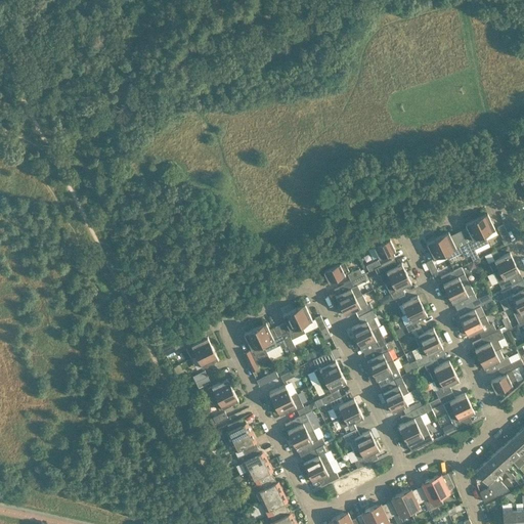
[(487,213),(476,218),(484,233),(495,228),(487,213)]
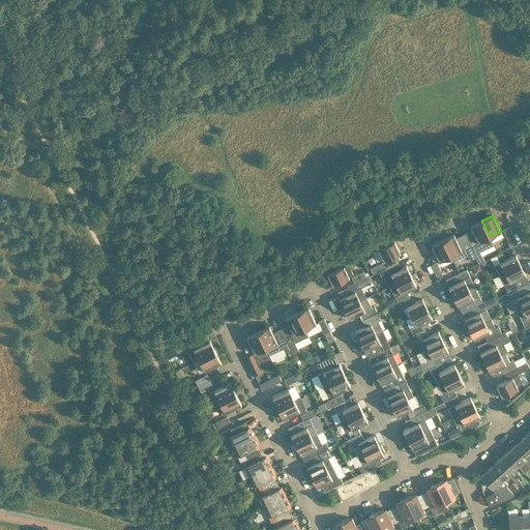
[(481,221),(470,226),(478,242),(476,243),(480,252),(494,245),(490,236),(481,221)]
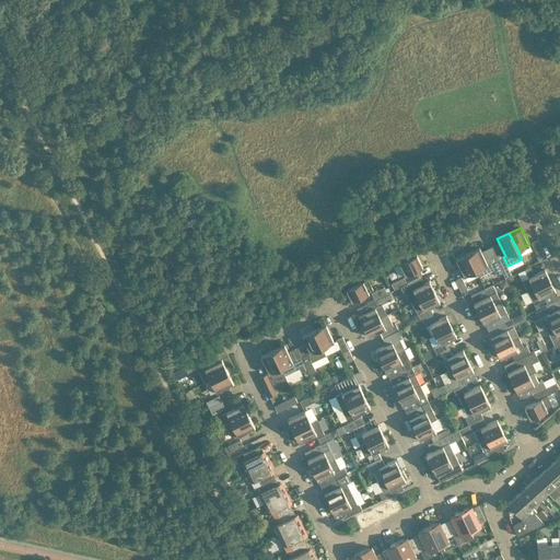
[(544,252),(537,240),(532,243),(537,255),(544,252)]
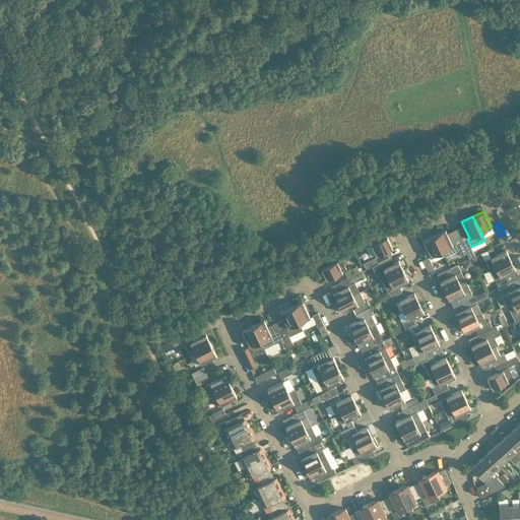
[(442,251),(445,256),(458,250),(460,256),(466,253),(461,241),(455,244),(453,245),(445,230),(434,235),(442,251)]
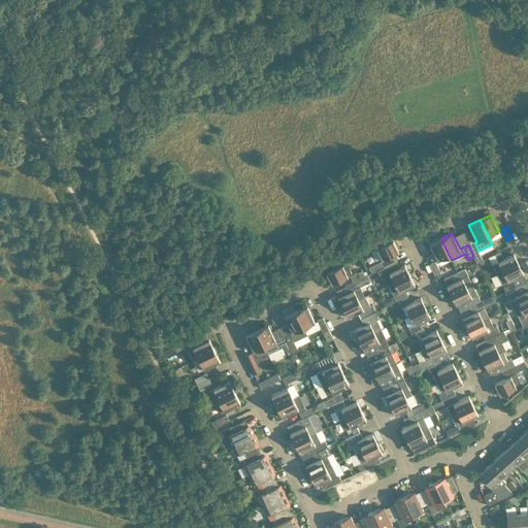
[(449,255),(440,238),(430,243),(437,260),(449,255)]
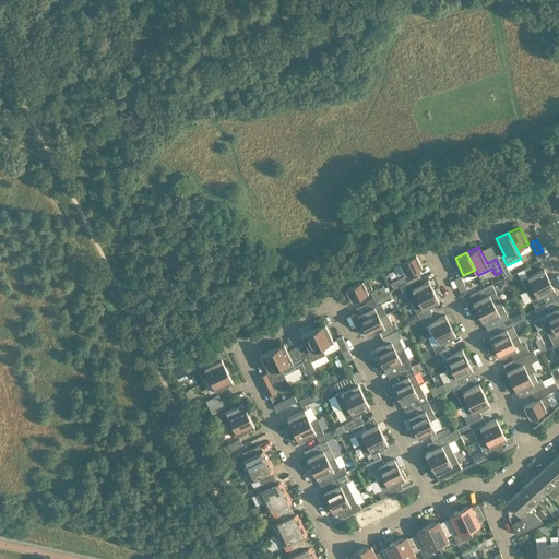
[(421,266),(416,254),(399,262),(404,274),(421,266)]
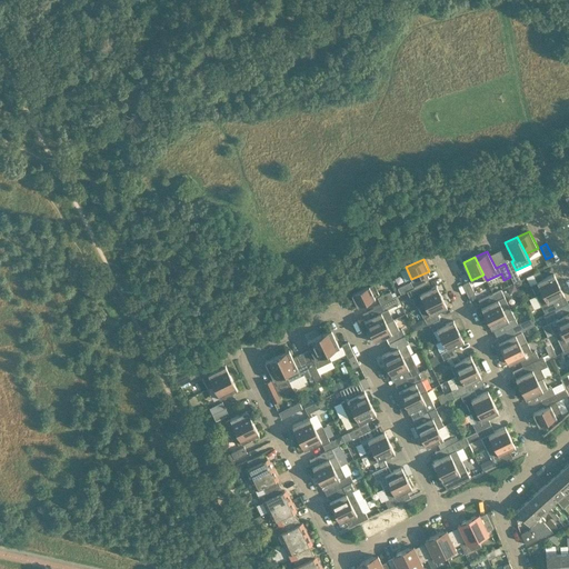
[(505,263),(510,277),(513,283),(520,280),(510,260),(505,263)]
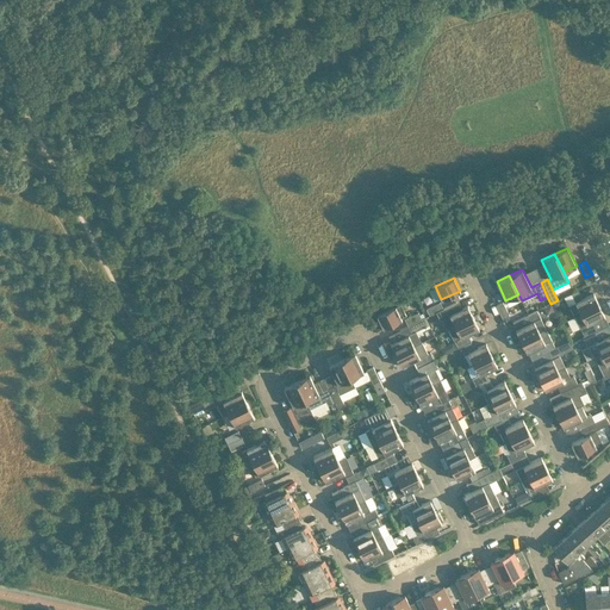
[(582,299),(578,290),(571,293),(576,302),(568,305),(574,317),(599,304),(593,293),(582,299)]
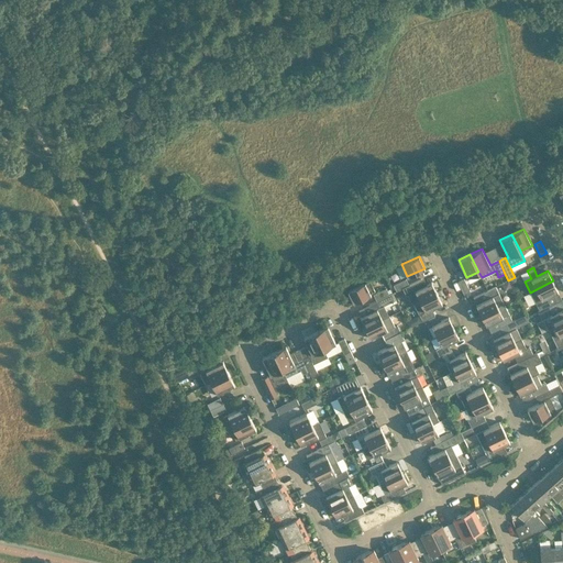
[(409,285),(406,278),(393,285),(396,291),(403,287),(409,285)]
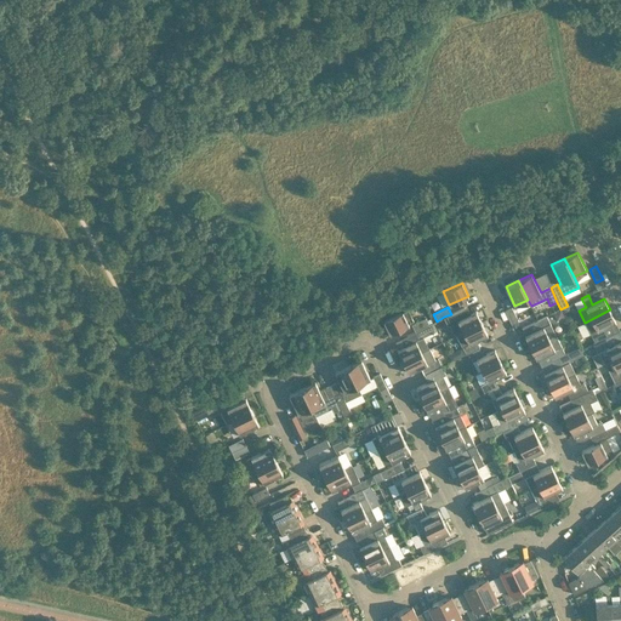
[(482,323),(476,311),(468,315),(465,307),(451,314),(444,317),(449,325),(450,324),(455,335),(456,335),(463,331),(482,323)]
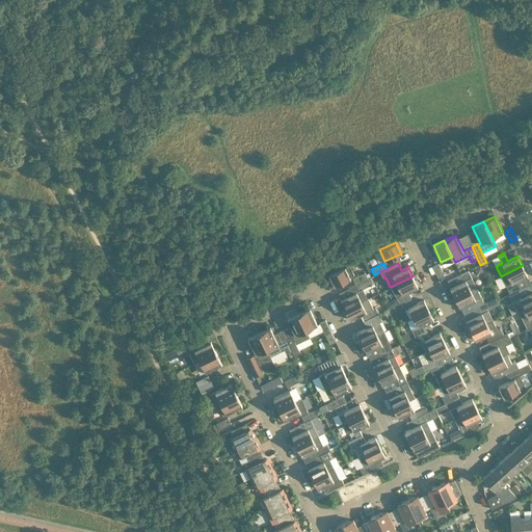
[(439,263),(432,265),(439,277),(444,274),(439,263)]
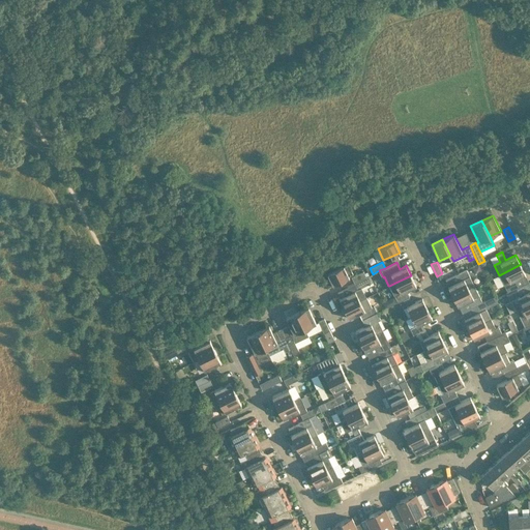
[(327,273),(332,285),(349,276),(349,275),(353,273),(349,263),(327,273)]
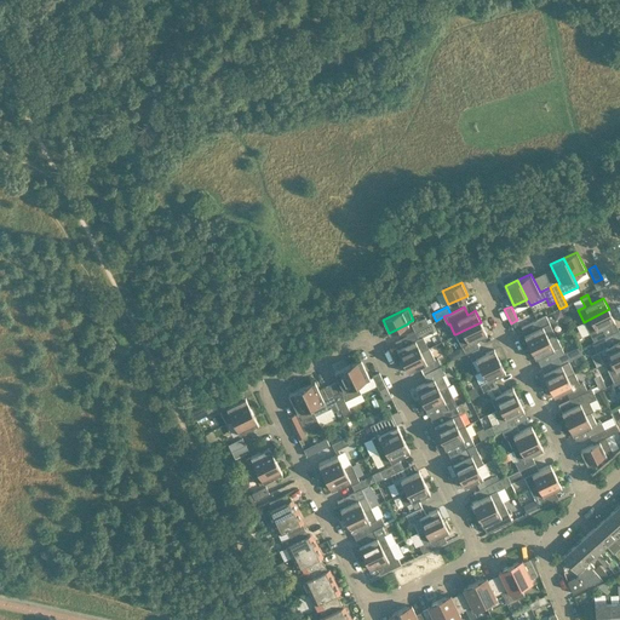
[(603,327),(614,321),(609,309),(584,322),(593,342),(607,336),(603,327)]
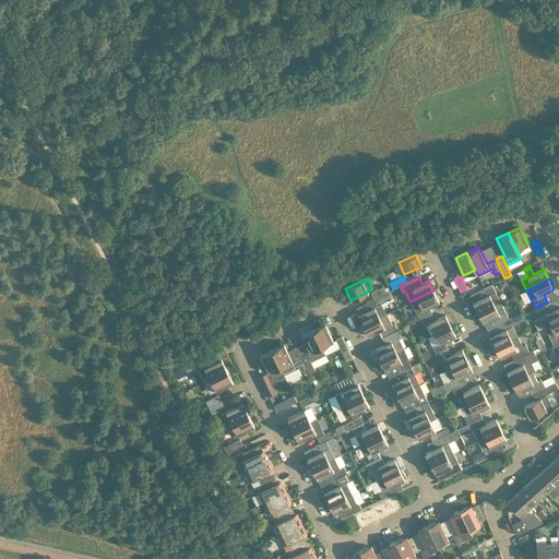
[(477,312),(500,301),(492,284),(479,289),(483,297),(473,301),(477,312)]
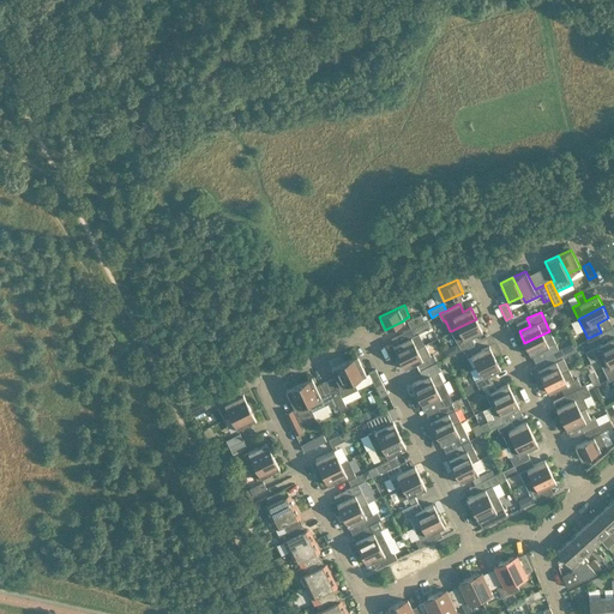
[(425,321),(421,314),(408,321),(410,327),(425,321)]
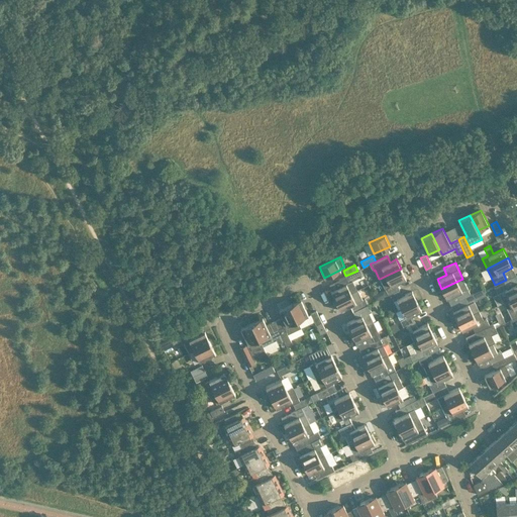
[(357,271),(345,276),(348,282),(352,281),(364,275),(360,269),(357,271)]
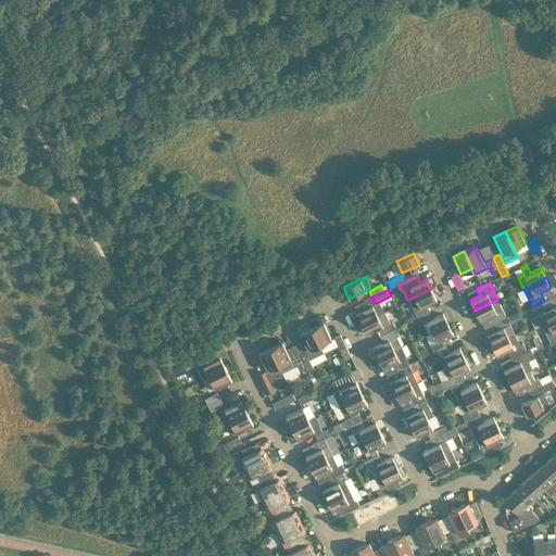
[(437,300),(431,289),(415,297),(408,300),(414,311),(417,317),(424,314),(429,312),(426,304),(437,300)]
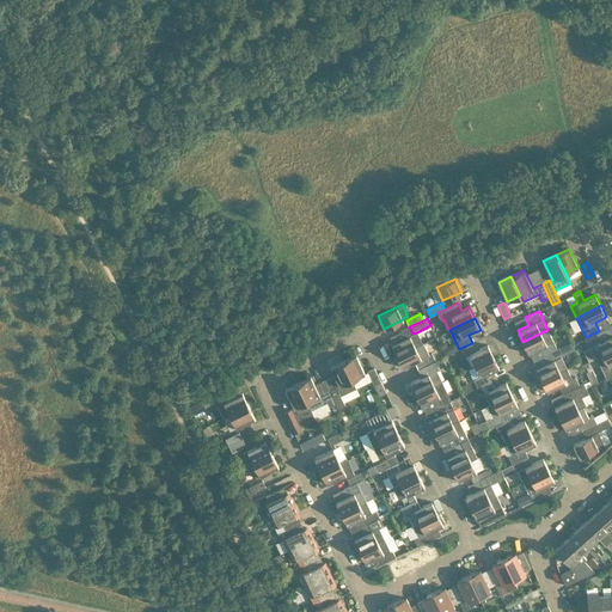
[(557,349),(548,330),(522,342),(528,353),(540,348),(544,355),(557,349)]
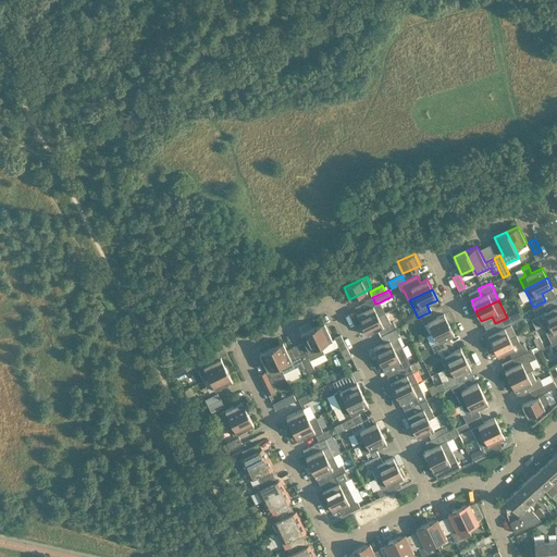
[(556,305),(549,309),(545,301),(532,308),(535,316),(537,314),(543,325),(548,322),(548,323),(556,318),(556,305)]
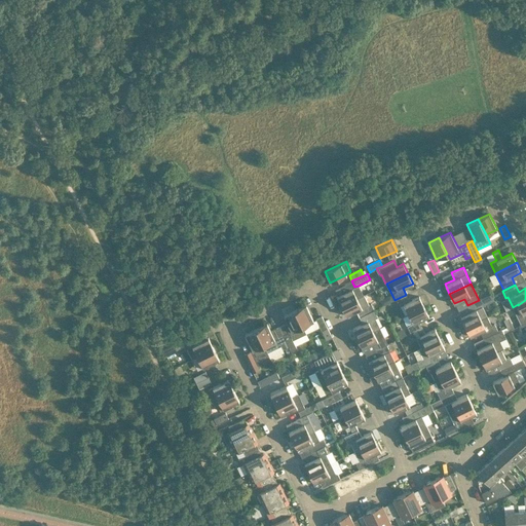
[(341,306),(363,296),(360,289),(358,288),(353,290),(353,288),(337,296),(341,306)]
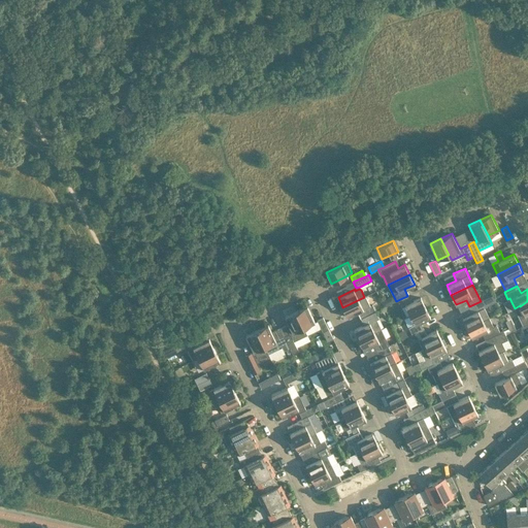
[(366,296),(364,297),(342,307),(348,317),(358,311),(361,319),(375,311),(372,304),(370,305),(366,296)]
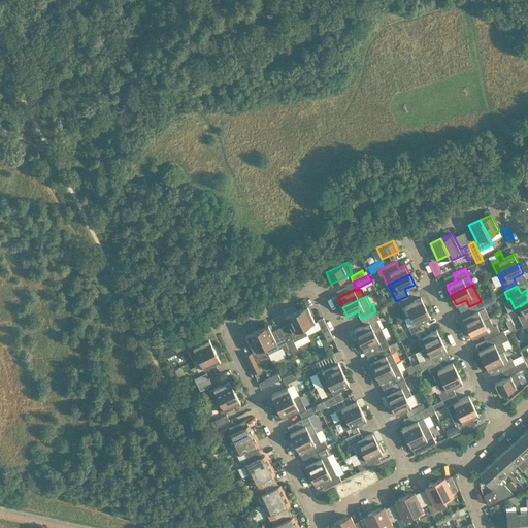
[(410,302),(407,296),(402,298),(409,315),(425,307),(421,297),(410,302)]
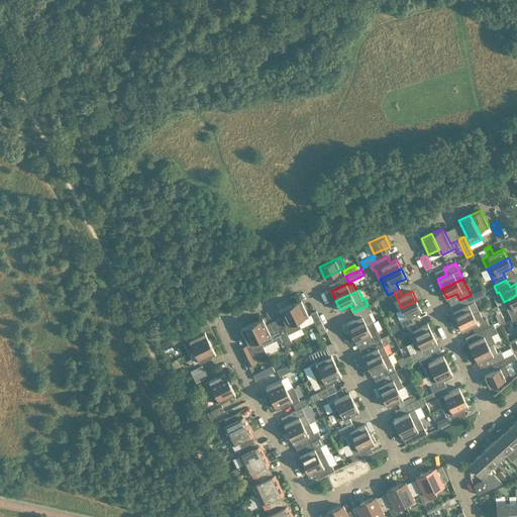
[(473,313),(479,310),(475,302),(477,300),(473,294),(471,295),(459,300),(462,306),(452,311),(457,321),(473,313)]
